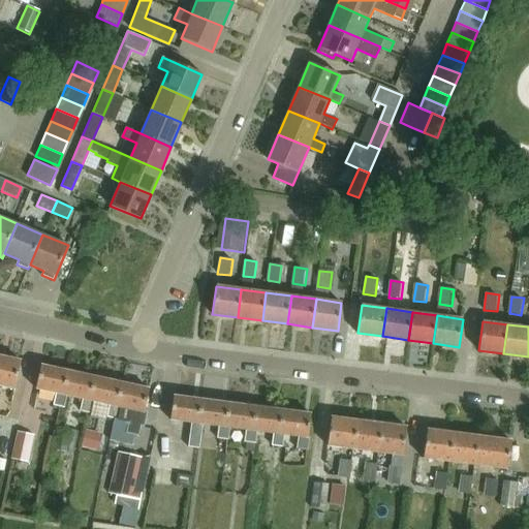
[(0,354),(0,384),(14,389),(21,360),(0,354)]
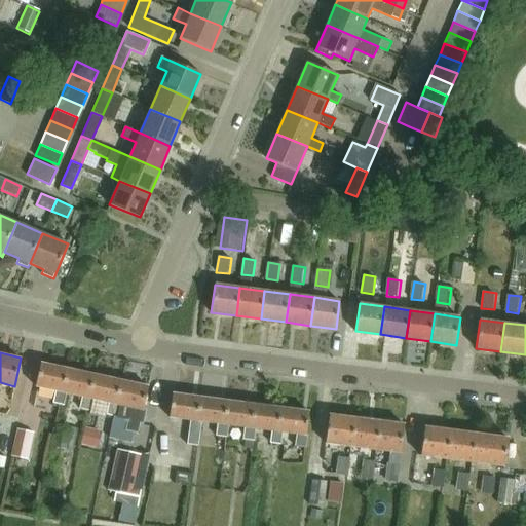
[(63,391),(68,369),(40,363),(35,386),(57,390),(53,403),(64,405),(66,392),(63,391)]
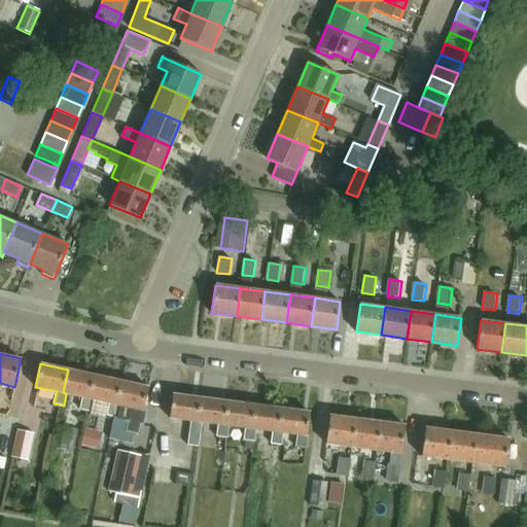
[(90,398),(95,376),(68,370),(63,392),(66,393),(82,397),(80,409),(90,412),(93,399),(90,398)]
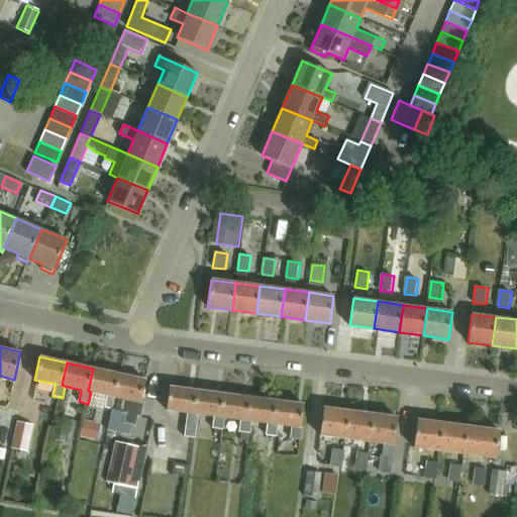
[(115,397),(120,375),(93,369),(88,391),(91,392),(109,396),(106,407),(115,409),(117,398),(115,397)]
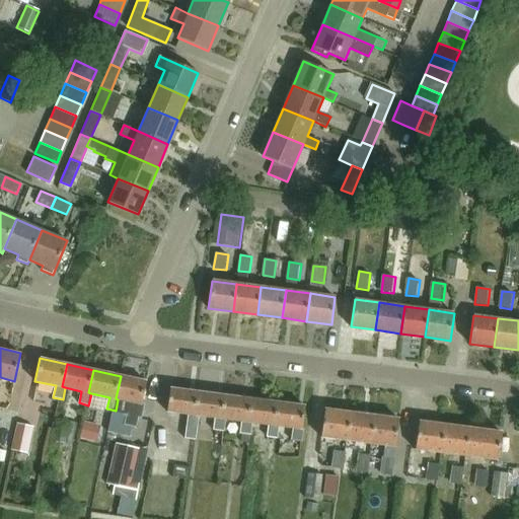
[(142,402),(147,382),(121,376),(116,398),(118,399),(129,401),(119,445),(116,445),(106,484),(130,489),(131,486),(138,487),(145,451),(148,451),(154,422),(141,419),(145,403),(142,402)]
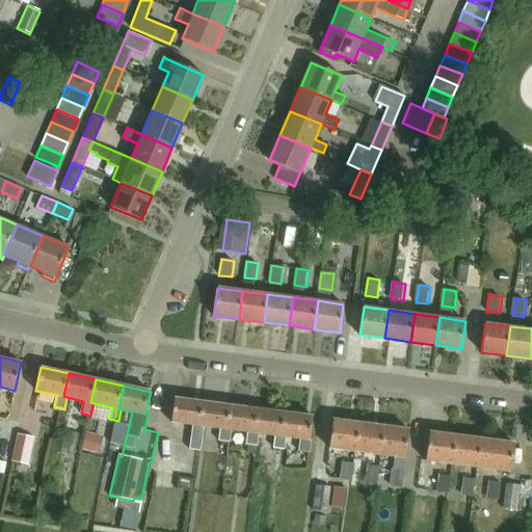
[(200,425),(203,402),(175,398),(171,421),(193,424),(190,449),(200,450),(203,426),(200,425)]
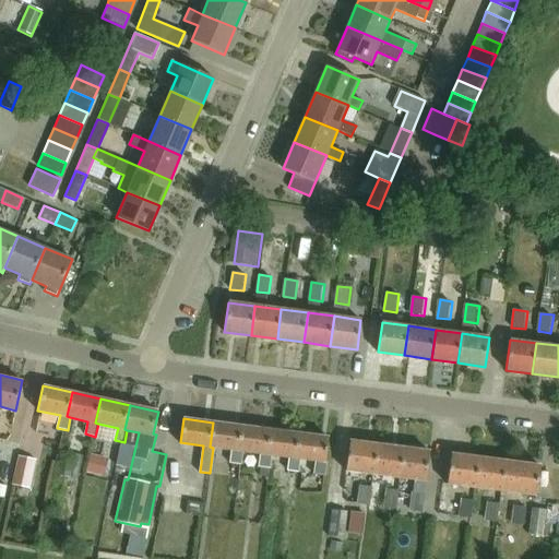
[(238,451),(241,426),(213,423),(210,447),(213,448),(233,450),(228,485),(238,486),(244,452),(238,451)]
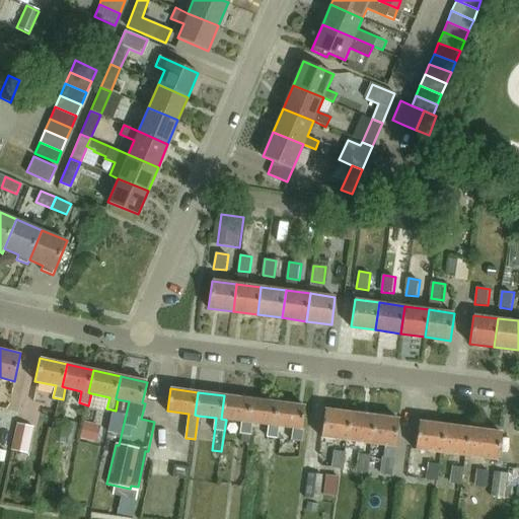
[(221,419),(226,420),(241,422),(240,433),(249,434),(251,422),(248,422),(251,398),(224,395),(221,419)]
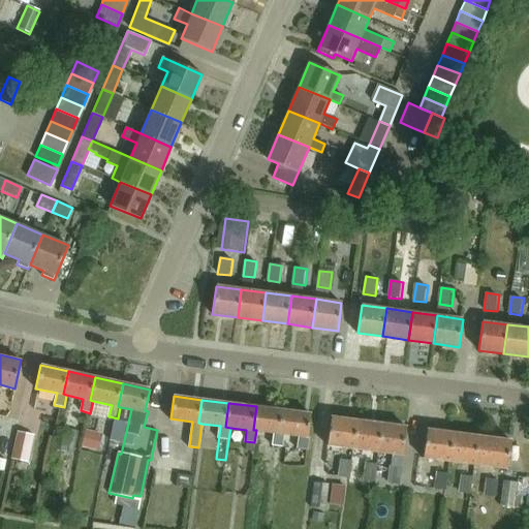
[(253,430),(256,430),(274,433),(273,445),(282,446),(284,434),(280,433),(283,410),(256,406),(253,430)]
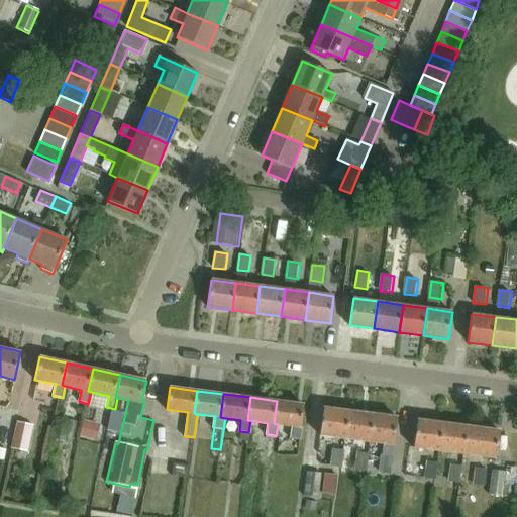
[(274,423),(278,424),(291,426),(290,437),(299,439),(304,404),(277,401),(274,423)]
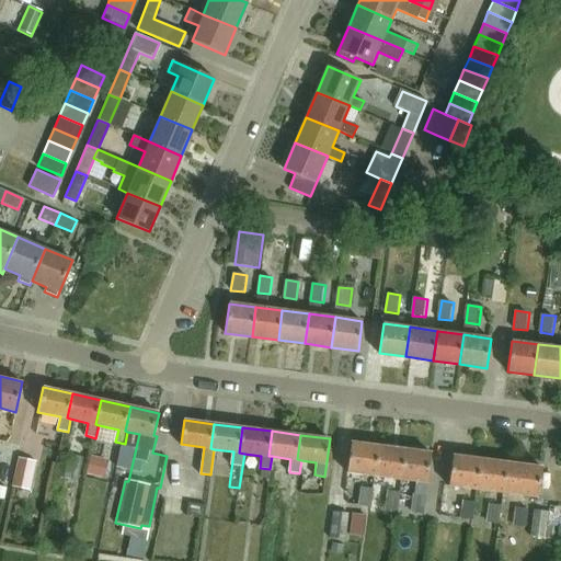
[(352,442),(347,472),(374,476),(378,445),(352,442)]
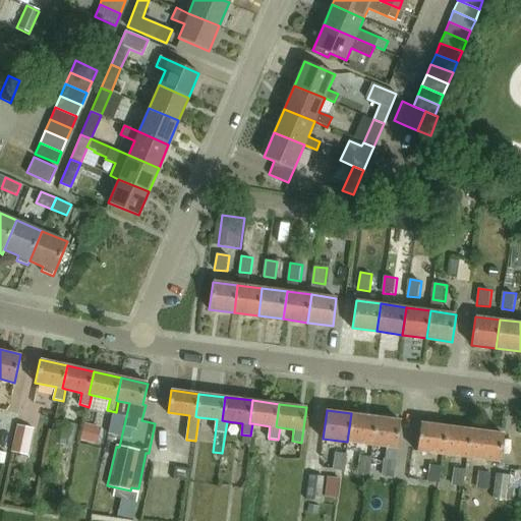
[(351,413),(347,442),(372,445),(377,417),(351,413)]
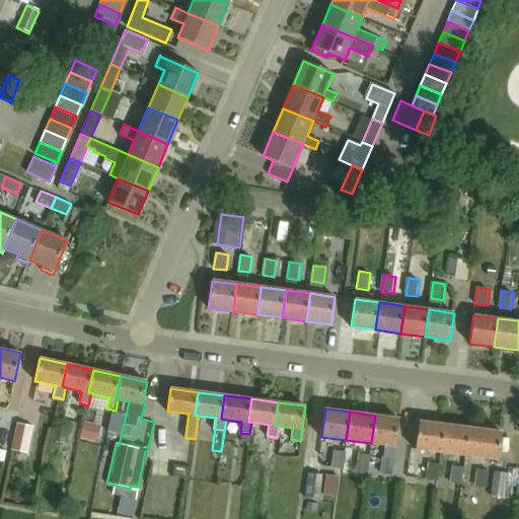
[(375,416),(371,443),(395,447),(399,419),(375,416)]
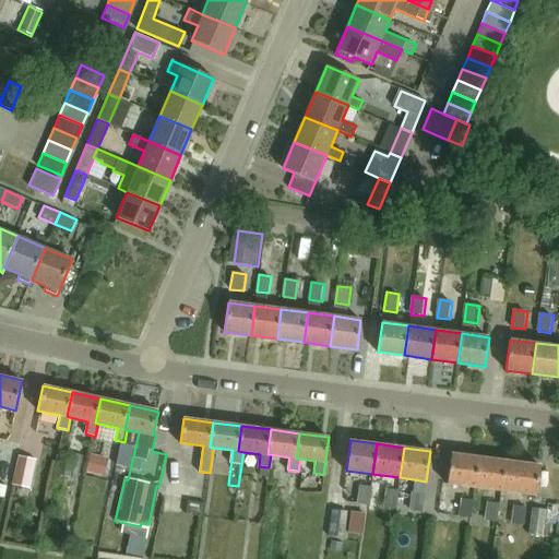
[(73,478),(78,456),(63,453),(59,475),(73,478)]
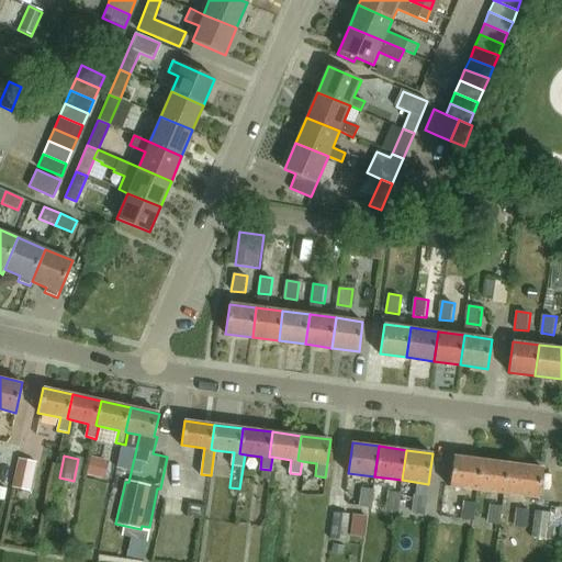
[(480,490),(484,460),(454,456),(450,486),(468,489),(463,518),(475,520),(480,490)]
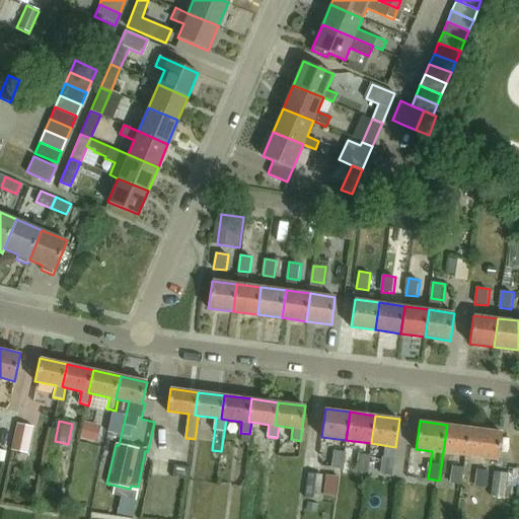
[(95,443),(99,425),(84,422),(80,439),(95,443)]
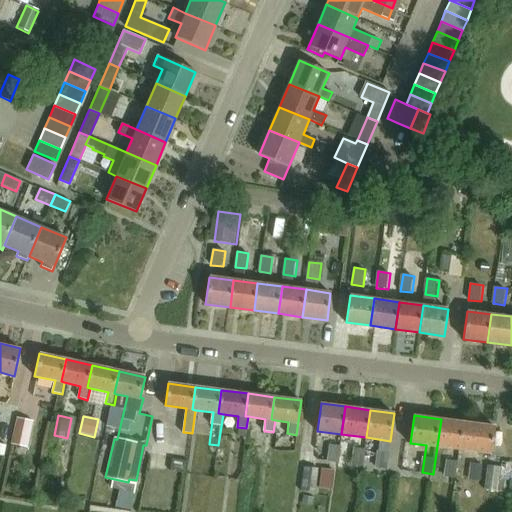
[(33,422),(17,418),(11,444),(27,448),(33,422)]
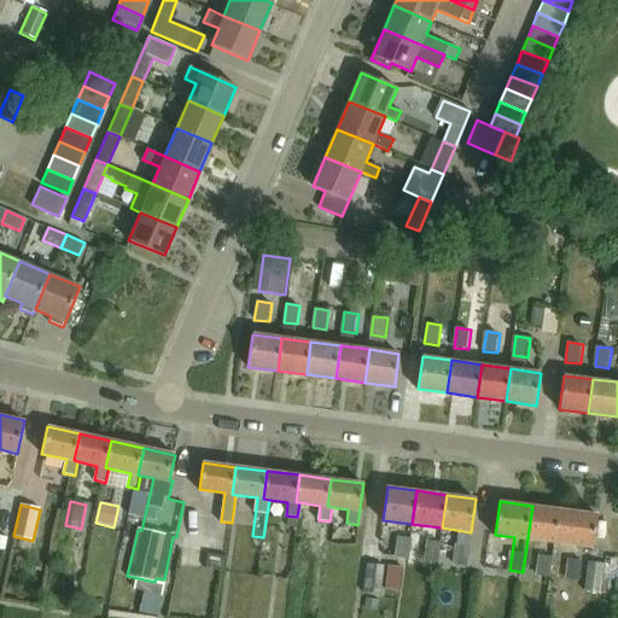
[(532,506),(528,538),(560,543),(565,509),(532,506)]
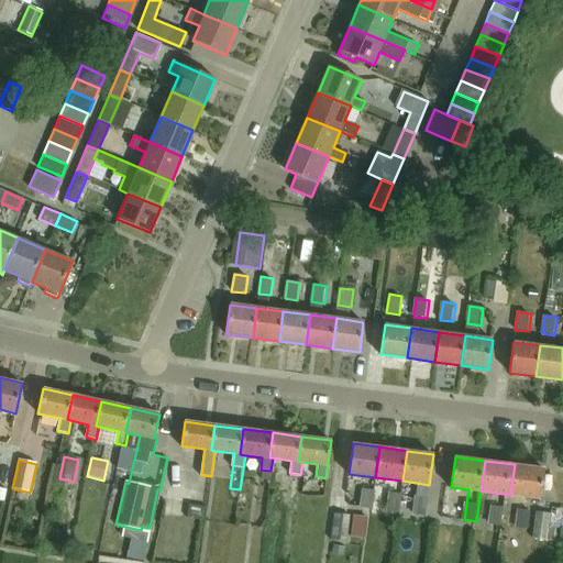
[(515,464),(510,495),(540,498),(544,468),(515,464)]
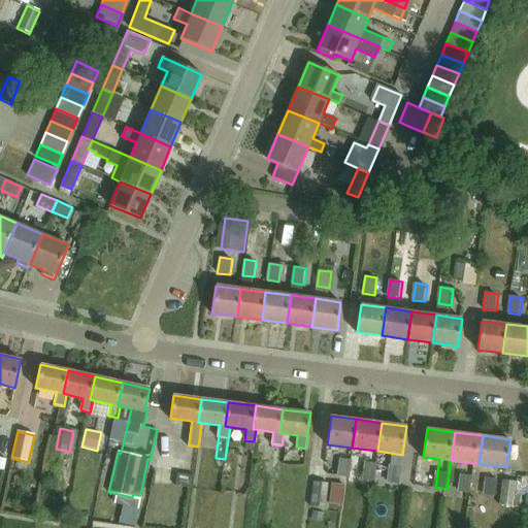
[(338,459),(336,476),(348,479),(351,461),(338,459)]
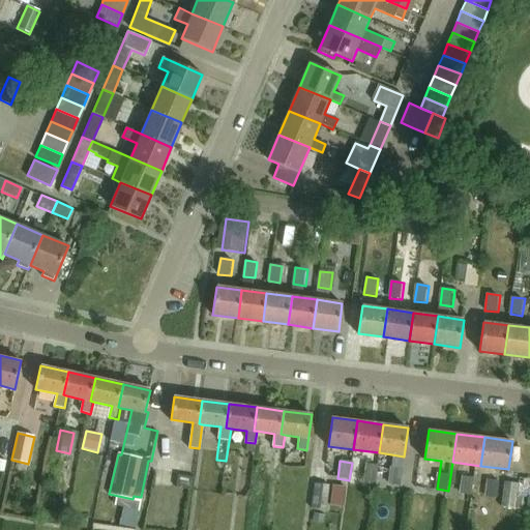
[(375,482),(377,466),(364,464),(362,481),(375,482)]
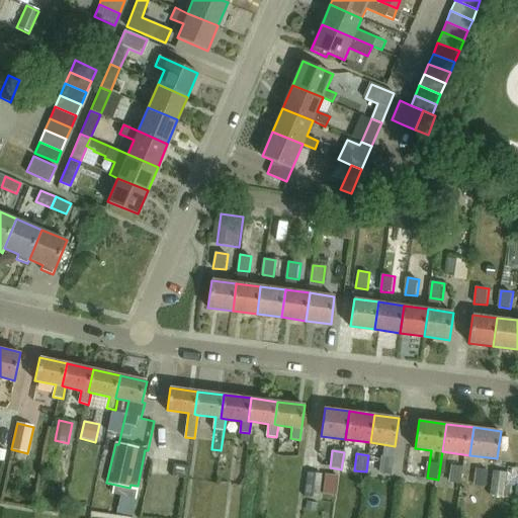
[(380,456),(378,473),(391,475),(393,458),(380,456)]
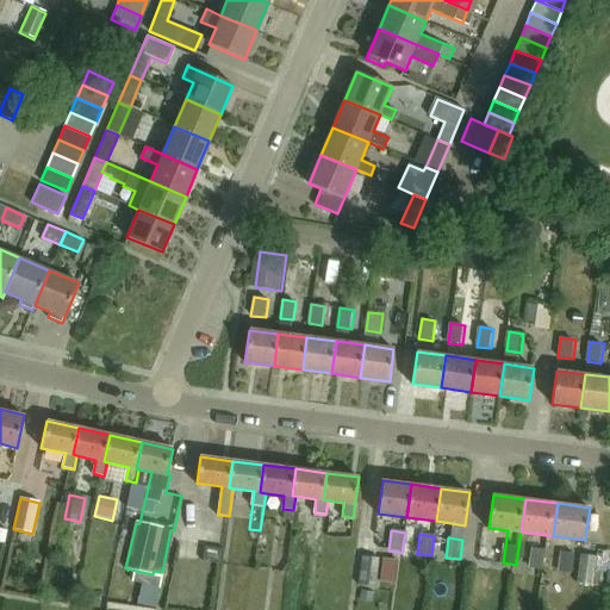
[(221,564),(223,549),(205,547),(203,561),(221,564)]
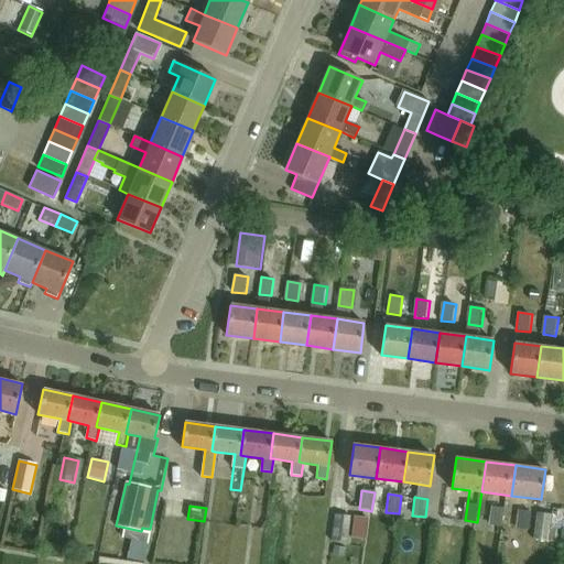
[(501,528),(503,510),(490,507),(487,525),(501,528)]
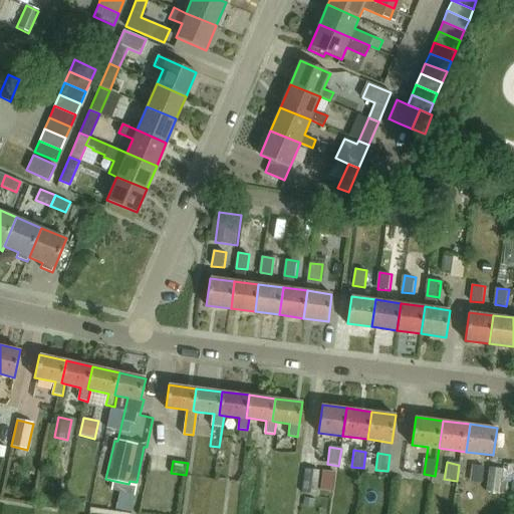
[(481,484),(484,467),(472,466),(469,483),(481,484)]
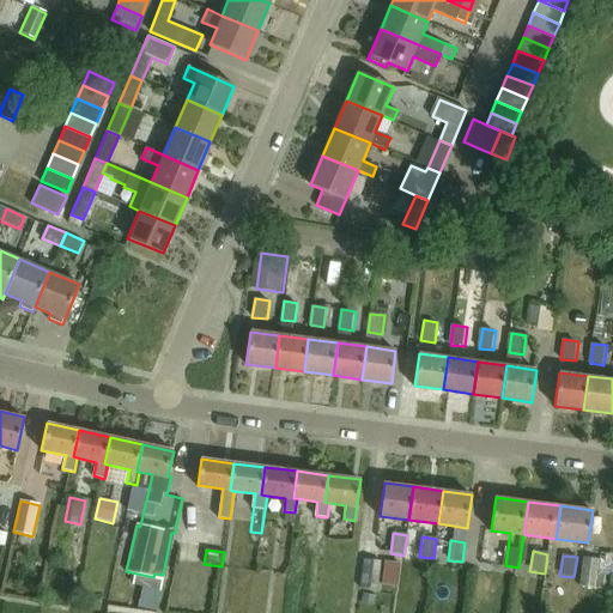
[(612,562),(582,558),(578,587),(612,590),(612,562)]
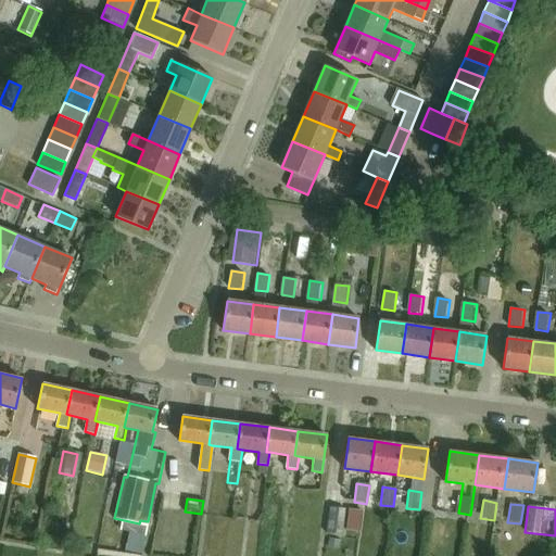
[(342,535),(345,509),(328,507),(325,533),(342,535)]
